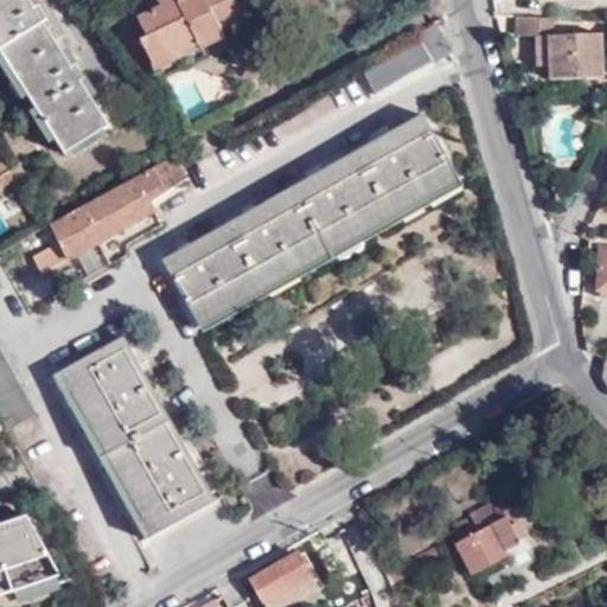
[(32,0),(0,0),(0,50),(65,149),(110,121),(32,0)]
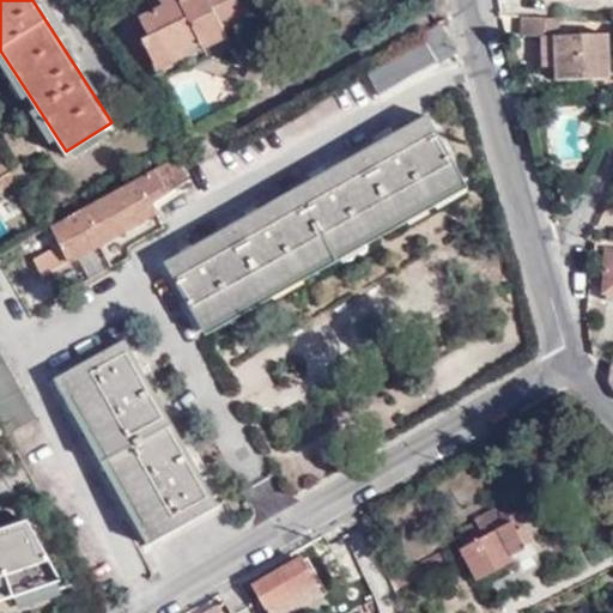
[(161,0),(164,6),(139,18),(149,36),(143,38),(155,62),(152,64),(161,79),(207,56),(204,48),(225,37),(223,32),(246,22),(234,0),(161,0)]
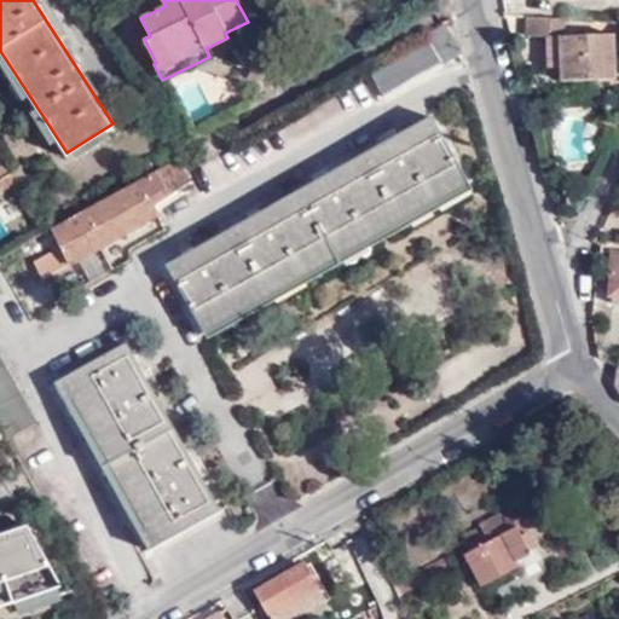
[(565,18),(528,16),(528,34),(549,35),(550,64),(563,64),(565,80),(617,77),(615,48),(615,35),(615,33),(565,36),(565,18)]
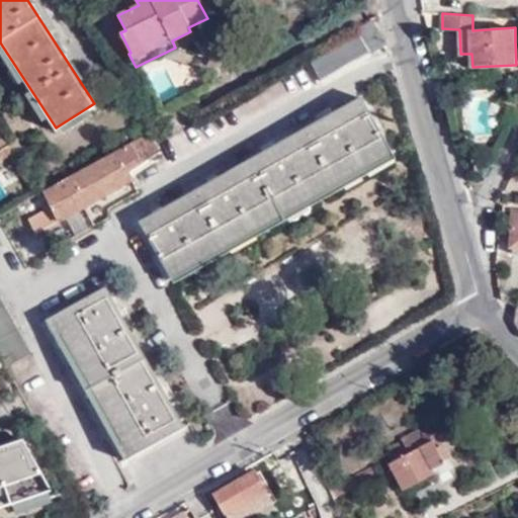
[(386,44),(373,19),(309,58),(323,81),(386,44)]
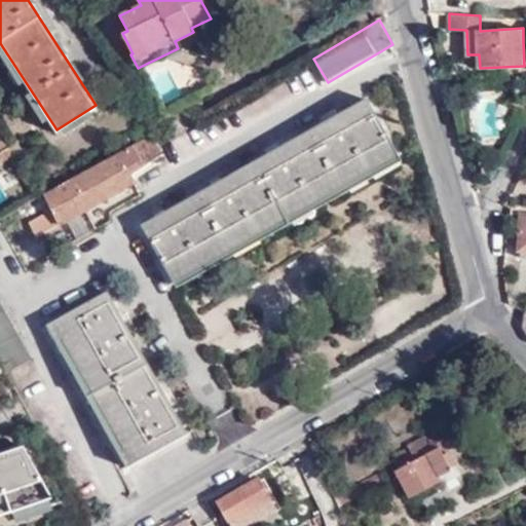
[(366,99),(142,225),(173,279),(398,155),(366,99)]
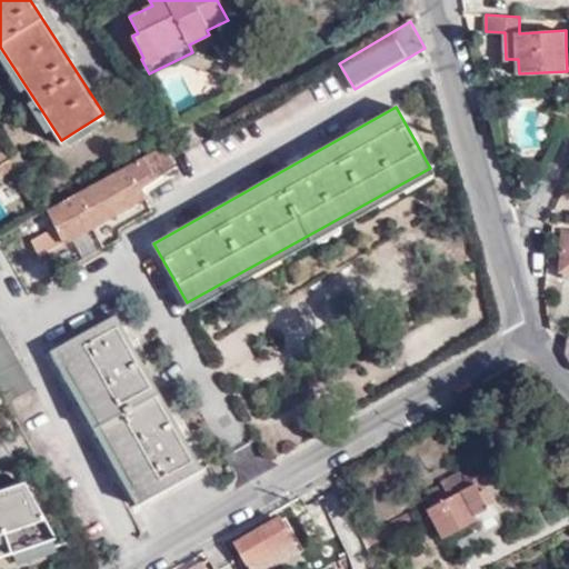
[(167,143),(163,146),(52,209),(49,210),(59,227),(35,239),(45,255),(149,196),(148,191),(175,177),(171,171),(180,167),(167,143)]
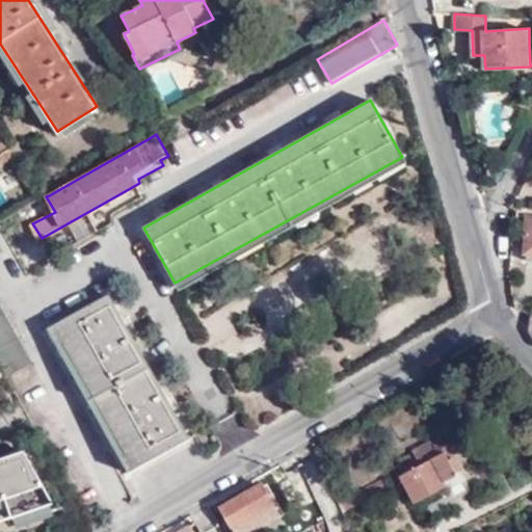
[(107,296),(48,329),(127,473),(188,439),(173,409),(178,406),(166,386),(160,389),(130,337),(137,333),(127,317),(122,320),(107,296)]
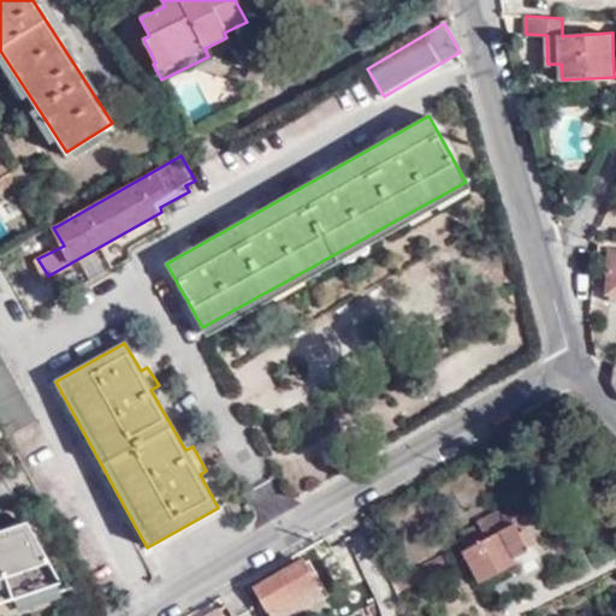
[(516,566),(535,555),(522,531),(517,534),(504,509),(475,525),(477,527),(461,535),(468,548),(462,551),(479,582),(515,563),(516,566)]
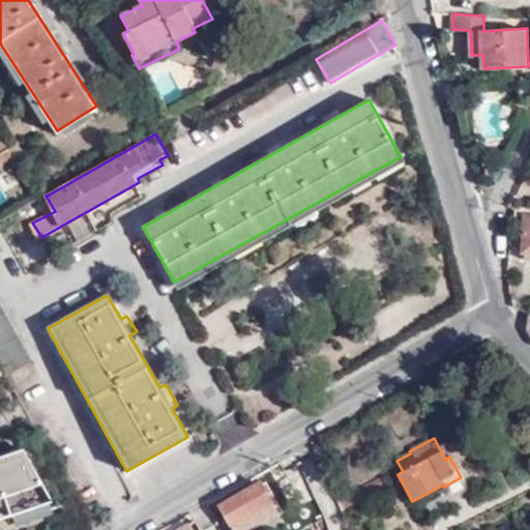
[(0,521),(54,503),(25,451),(0,459),(0,521)]
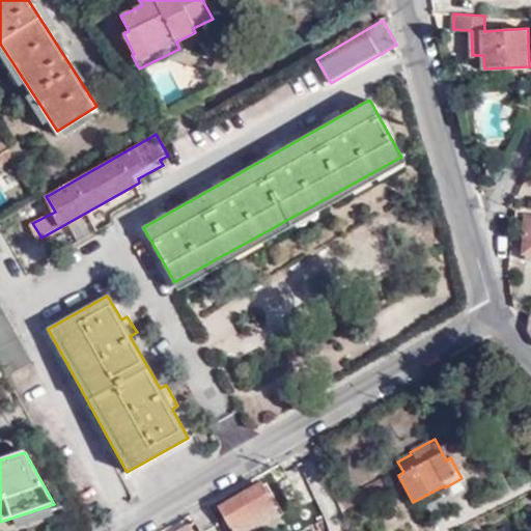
[(468,490),(462,478),(445,487),(452,498),(468,490)]
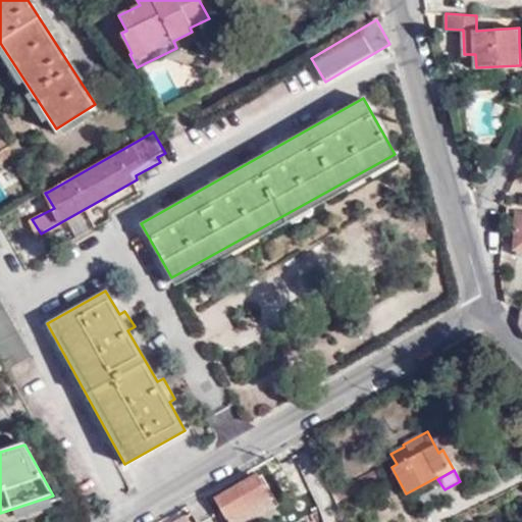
[(260,474),(216,499),(229,521),(246,521),(278,504),(260,474)]
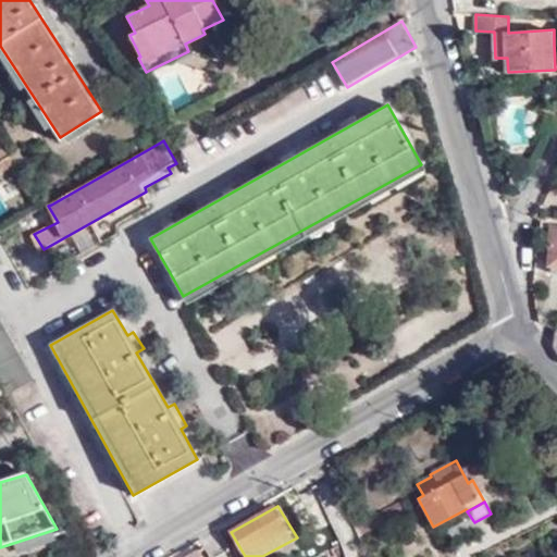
[(534,545),(521,551),(523,556),(535,556),(539,556),(534,545)]
